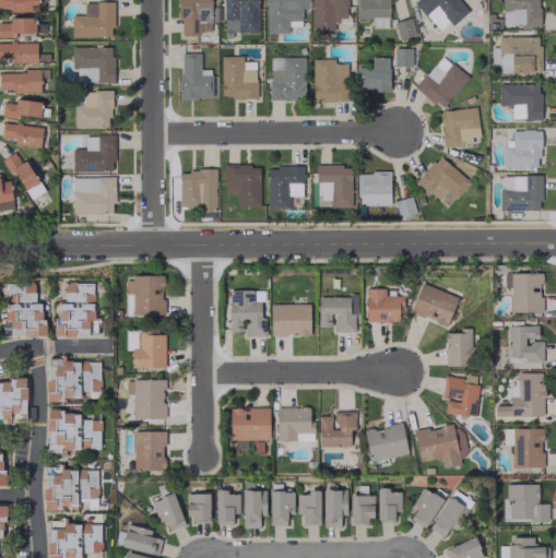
[(0,0),(0,10),(40,12),(39,0),(0,0)]
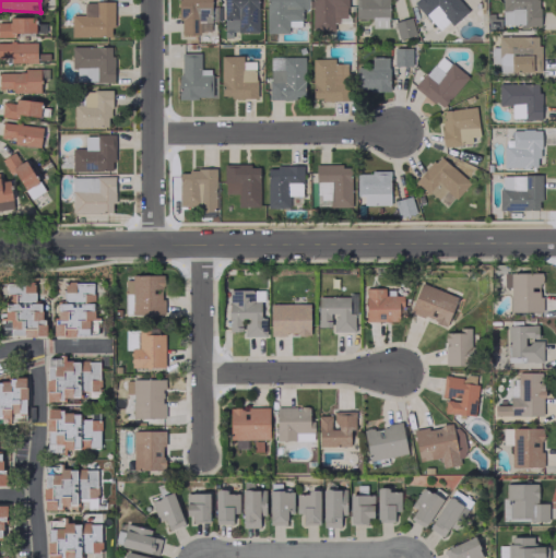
[(213,0),(180,0),(181,35),(214,34),(213,0)]
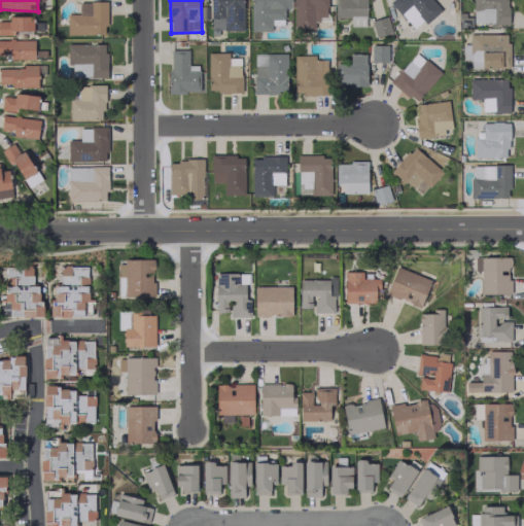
[(245,0),(212,0),(213,31),(246,31),(245,0)]
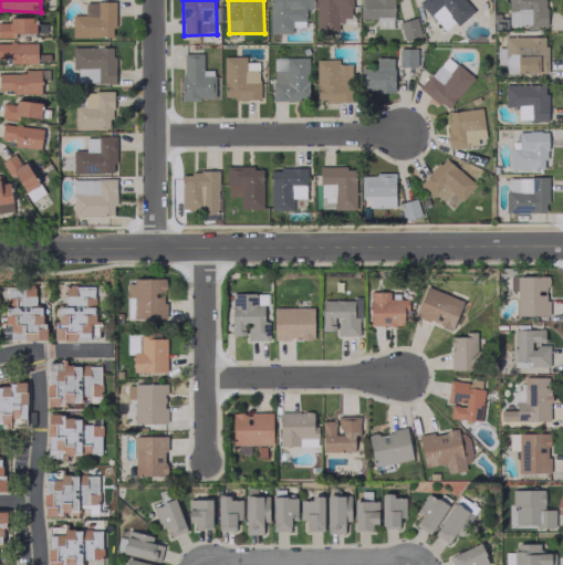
[(271,0),(272,34),(294,34),(294,28),(308,28),(308,10),(314,10),(314,0),(271,0)]
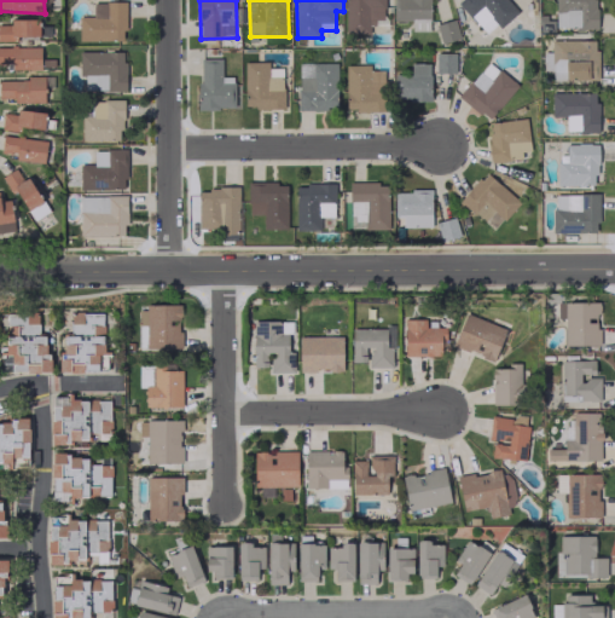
[(375,35),(375,19),(387,21),(387,0),(347,0),(347,34),(375,35)]
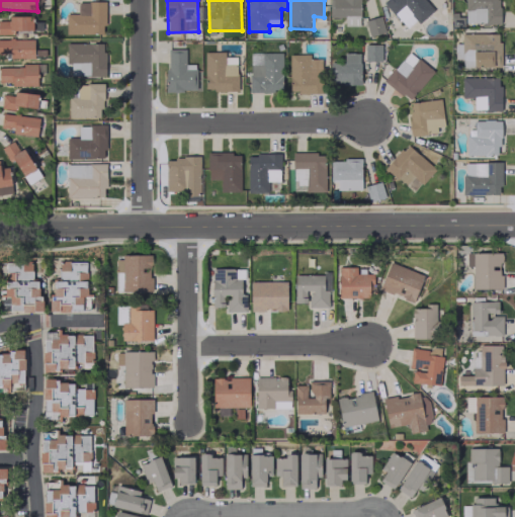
[(331,0),(332,18),(347,18),(347,26),(362,26),(361,0),(331,0)]
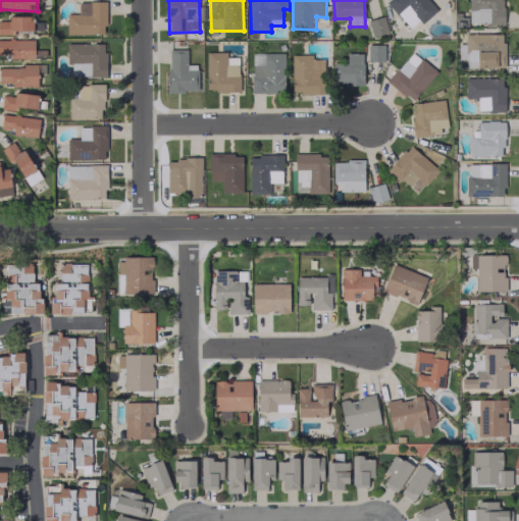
[(424,24),(439,11),(429,0),(392,0),(388,3),(412,29),(421,21),(424,24)]
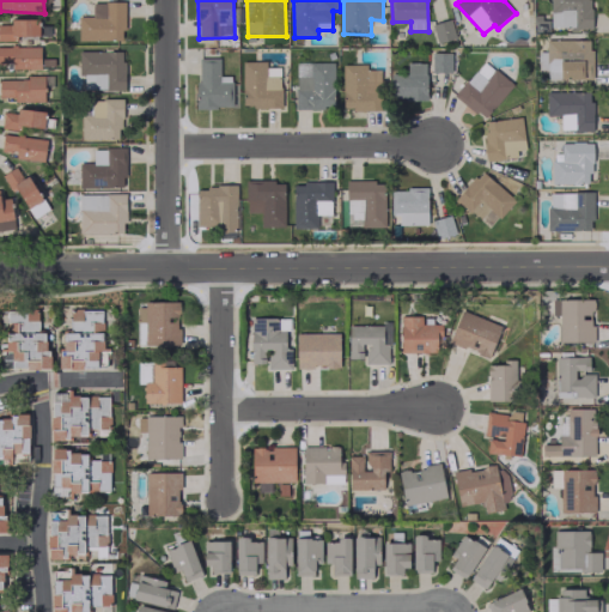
[(591,0),(552,0),(553,29),(594,28),(591,0)]
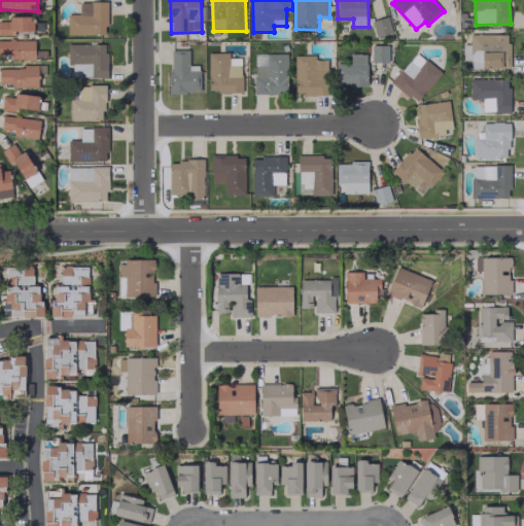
[(69,15),(69,35),(109,35),(109,2),(81,2),(81,15),(69,15)]
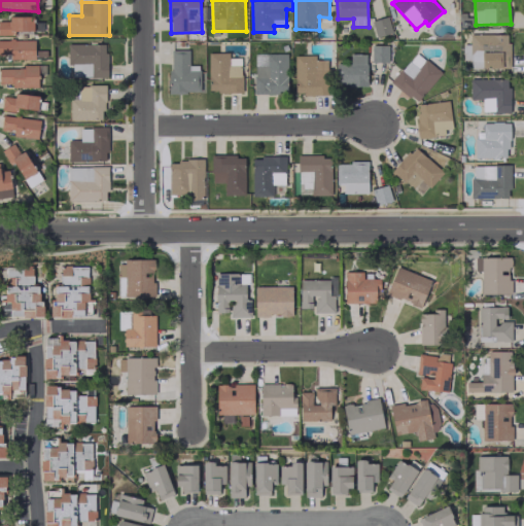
[(36,18),(10,16),(10,22),(0,21),(0,35),(16,36),(16,31),(36,32),(36,18)]
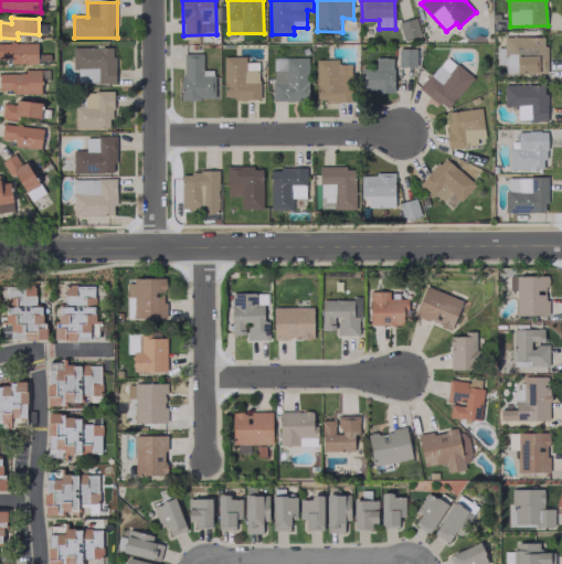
[(401,22),(405,40),(422,36),(419,19),(401,22)]
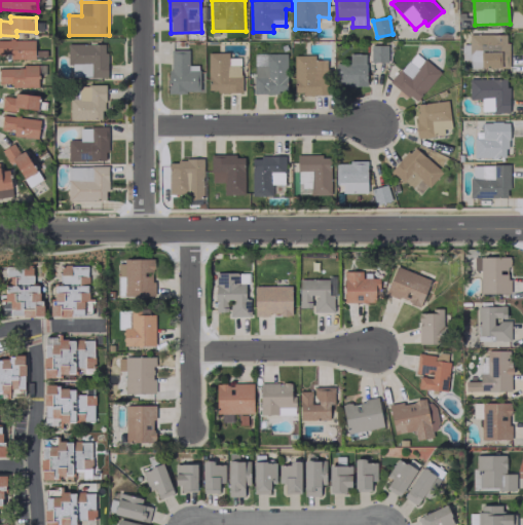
[(511,68),(510,34),(471,35),(471,45),(465,45),(465,60),(472,60),(472,69),(511,68)]
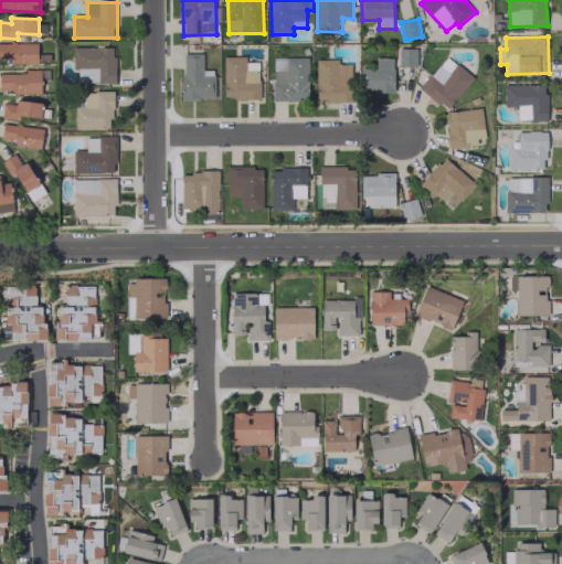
[(40,43),(0,43),(0,64),(40,64),(40,43)]
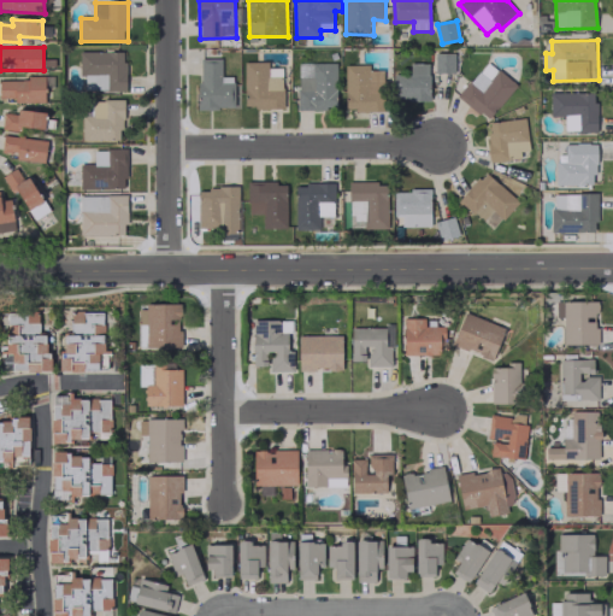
[(127,92),(128,53),(82,52),(81,76),(87,76),(87,91),(127,92)]
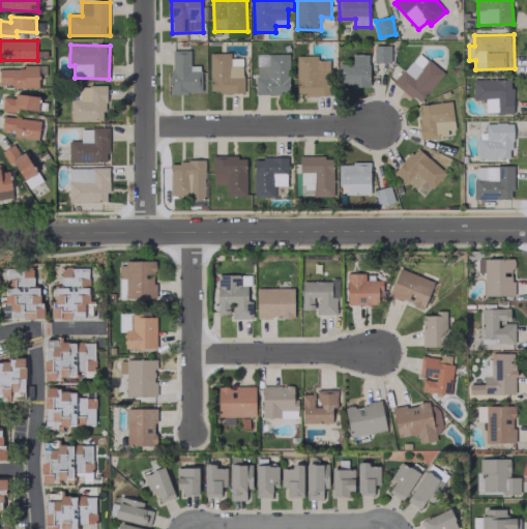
[(392,63),(392,47),(376,47),(376,63),(392,63)]
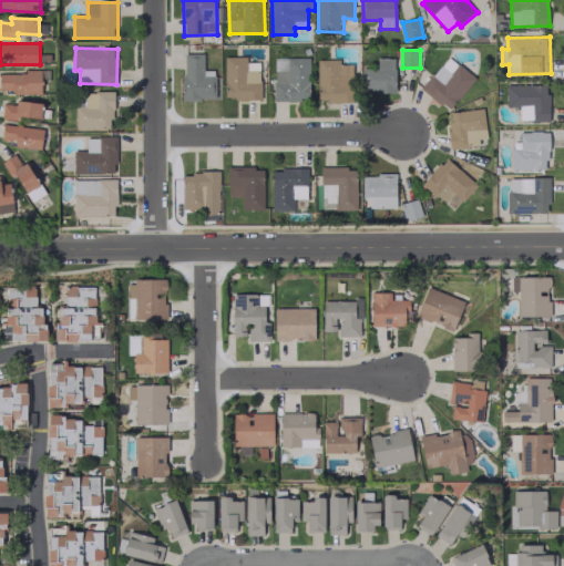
[(206,54),(185,54),(185,101),(217,101),(217,71),(205,71),(206,54)]
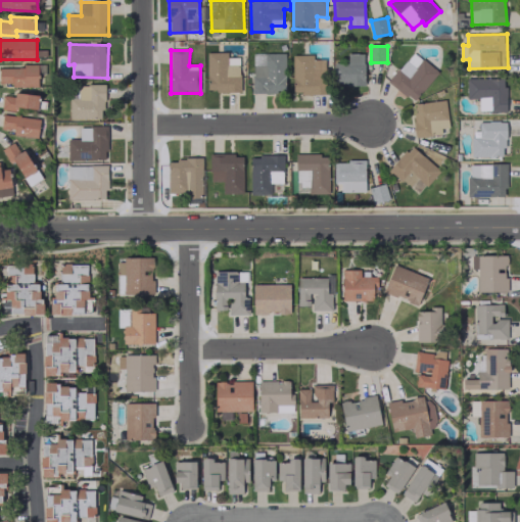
[(417,102),(439,72),(413,52),(390,83),(417,102)]
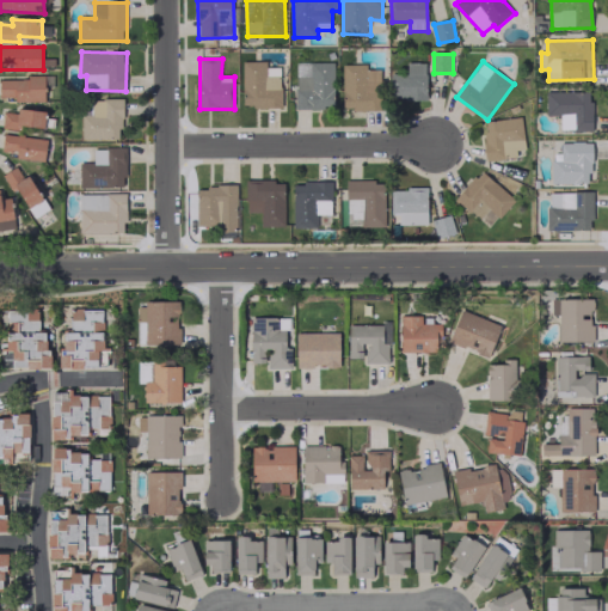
[(282,109),(283,68),(268,68),(268,62),(245,62),(244,108),(282,109)]
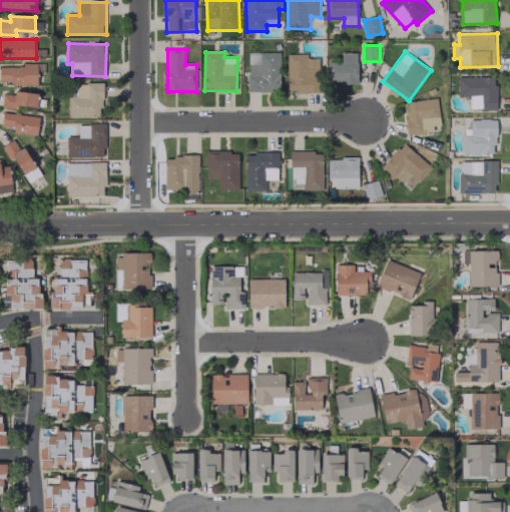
[(282,53),(249,52),(249,92),(282,92),(282,53)]
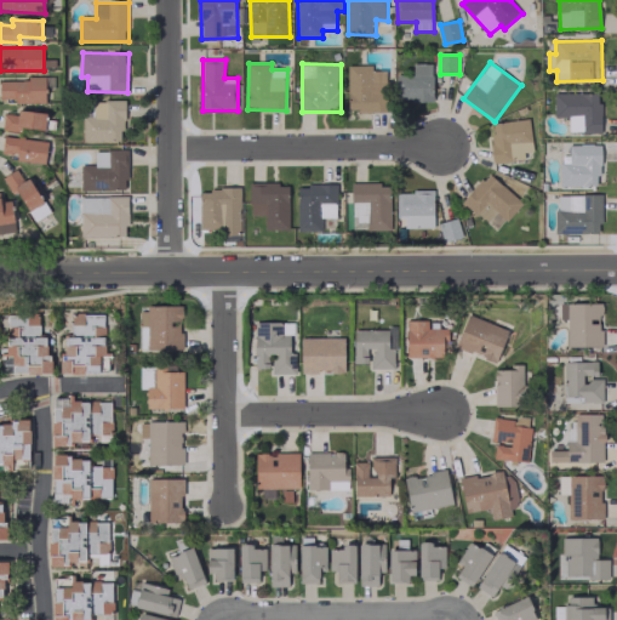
[(434,101),(434,64),(415,64),(415,75),(399,75),(399,102),(434,101)]
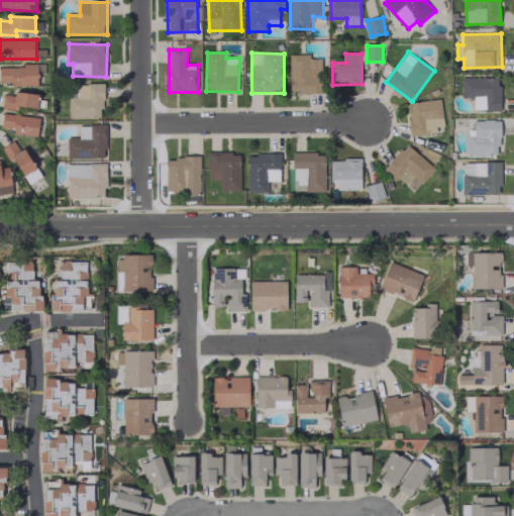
[(324,93),(323,59),(311,60),(311,55),(291,56),(292,94),(324,93)]
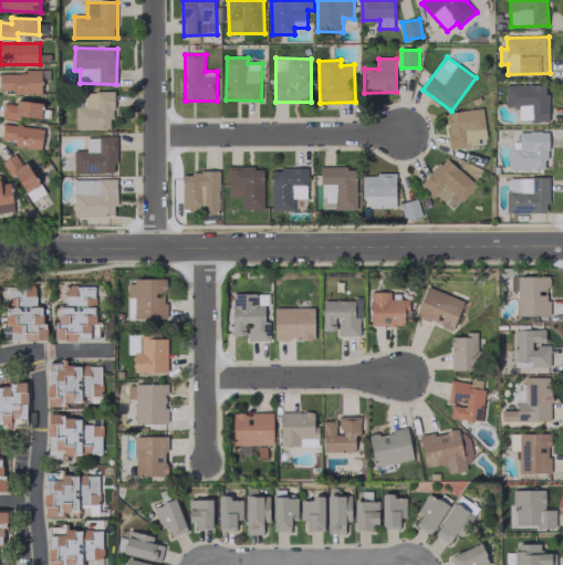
[(43,94),(43,73),(1,72),(1,93),(43,94)]
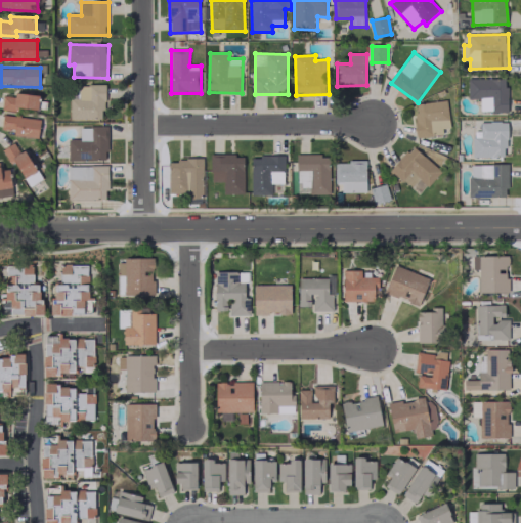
[(508,113),(509,80),(470,79),(469,99),(481,99),(481,112),(508,113)]
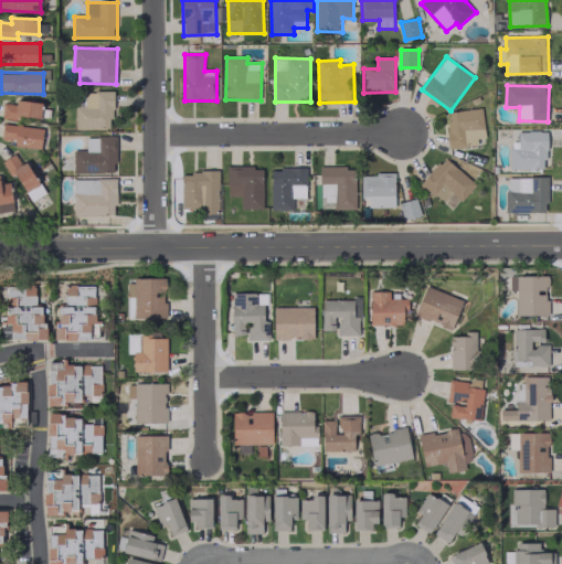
[(114,92),(87,93),(87,106),(77,107),(77,129),(115,129),(114,92)]
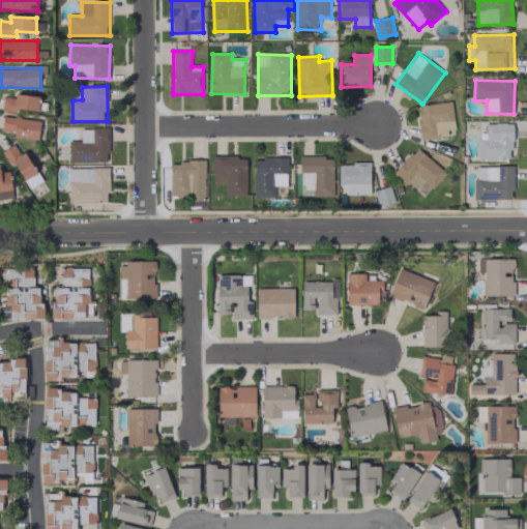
[(4,97),(3,110),(39,113),(41,96),(17,94),(16,98),(4,97)]
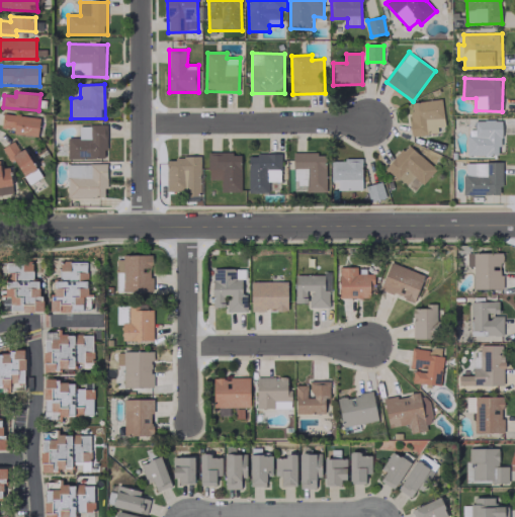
[(413,136),(439,135),(438,127),(445,126),(444,101),(411,102),(413,136)]
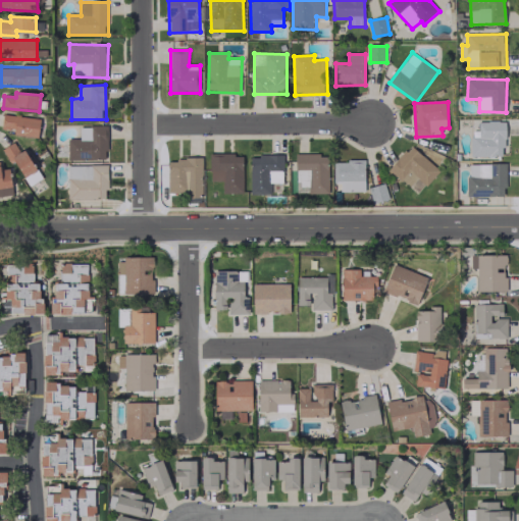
[(3,129),(15,129),(15,137),(41,138),(41,118),(4,116),(3,129)]
